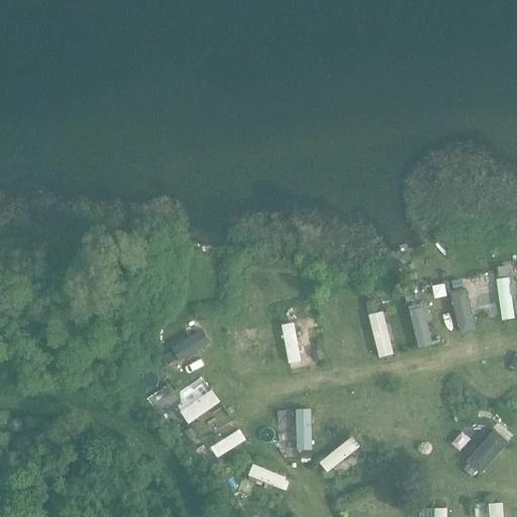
[(506,268),(497,269),(498,278),(507,277),(506,268)]
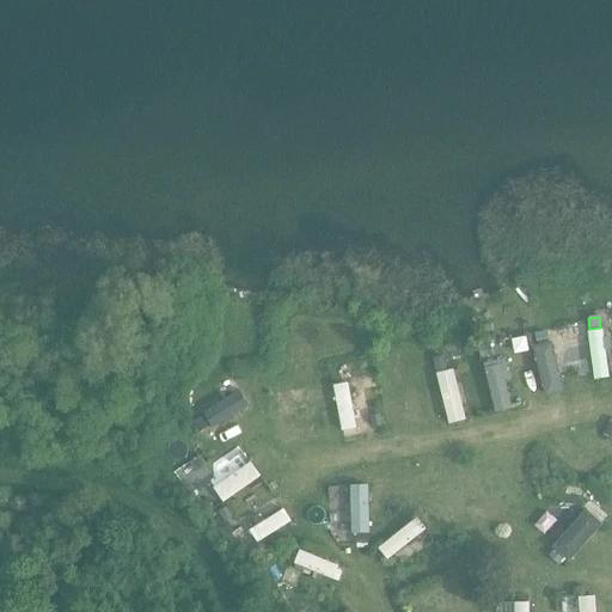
[(545,331),(534,334),(537,344),(548,342),(545,331)]
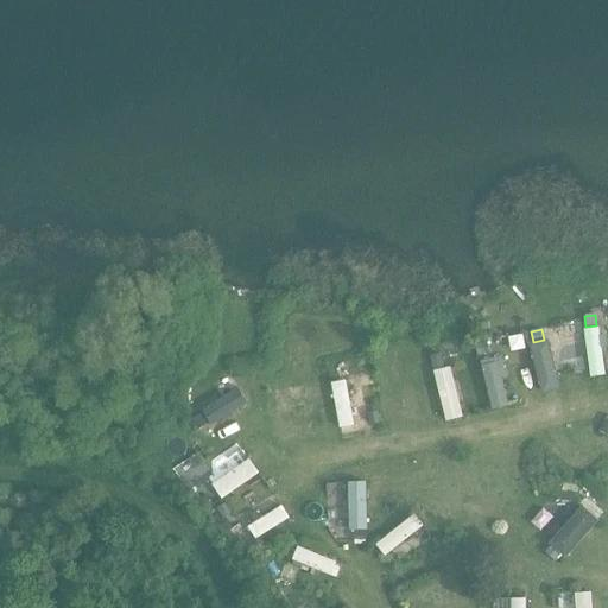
[(485,342),(474,346),(477,356),(487,353),(485,342)]
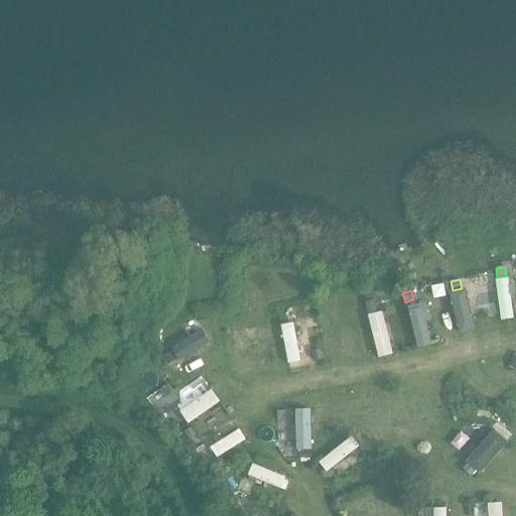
[(373,301),(365,302),(366,310),(374,309),(373,301)]
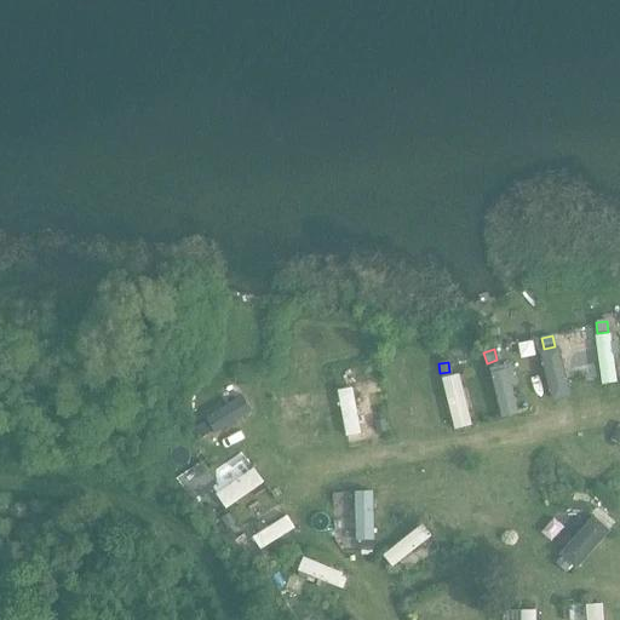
[(515,362),(494,365),(499,415),(520,413),(515,362)]
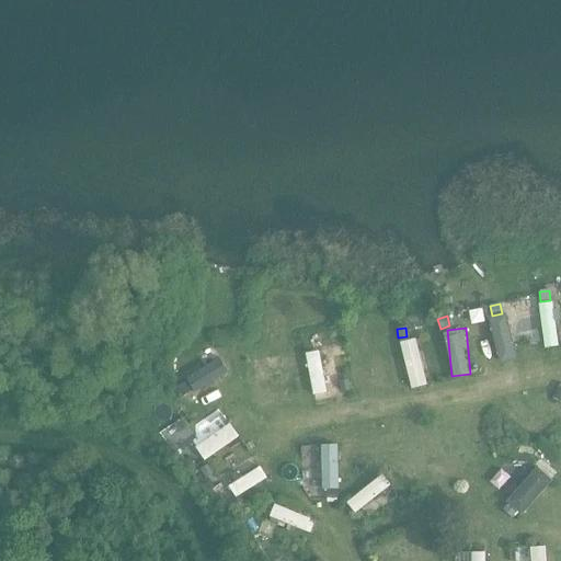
[(401,340),(412,387),(428,382),(418,335),(401,340)]
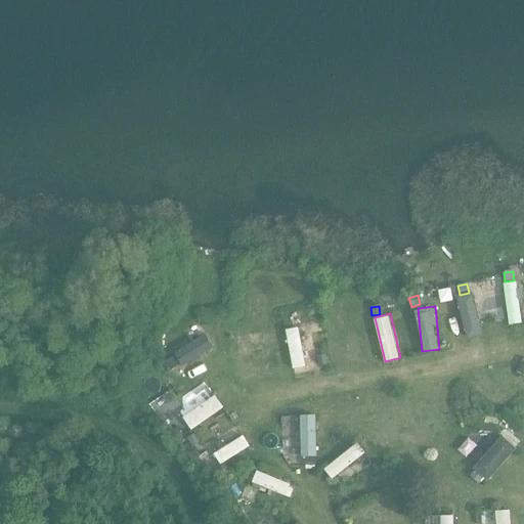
[(302,325),(289,326),(292,366),(305,365),(302,325)]
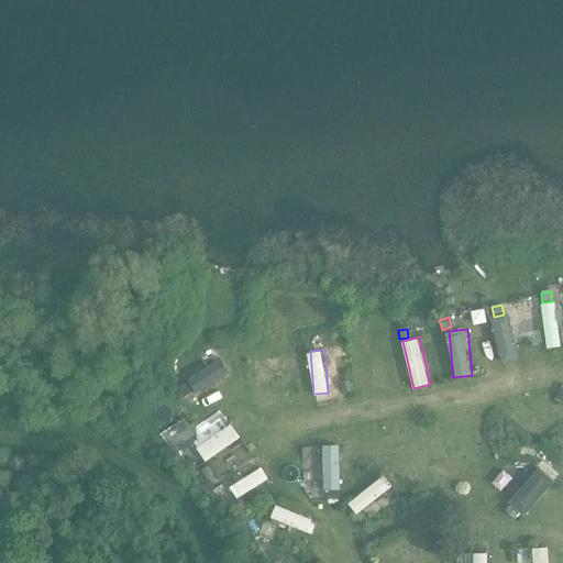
[(222,355),(188,376),(197,392),(231,371),(222,355)]
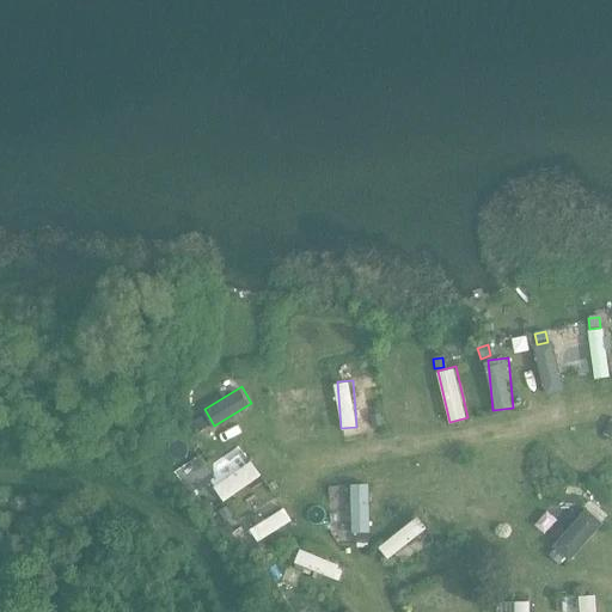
[(378,415),(369,416),(372,428),(380,427),(378,415)]
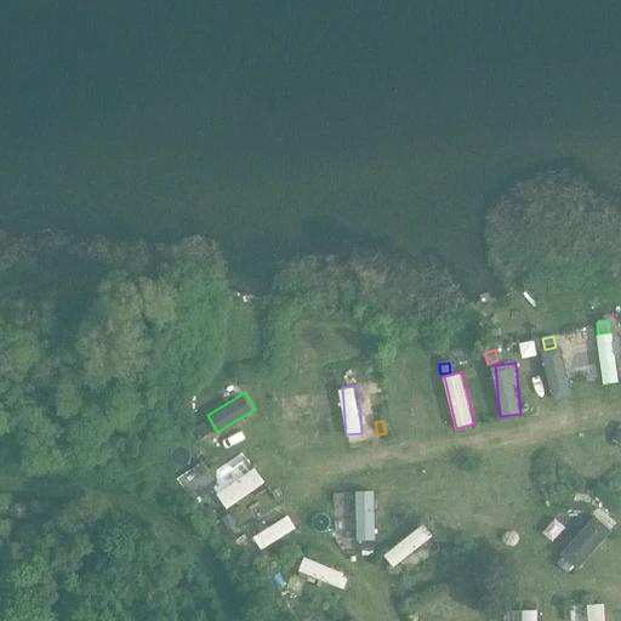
[(197,429),(193,432),(198,440),(200,439),(210,432),(205,425),(197,429)]
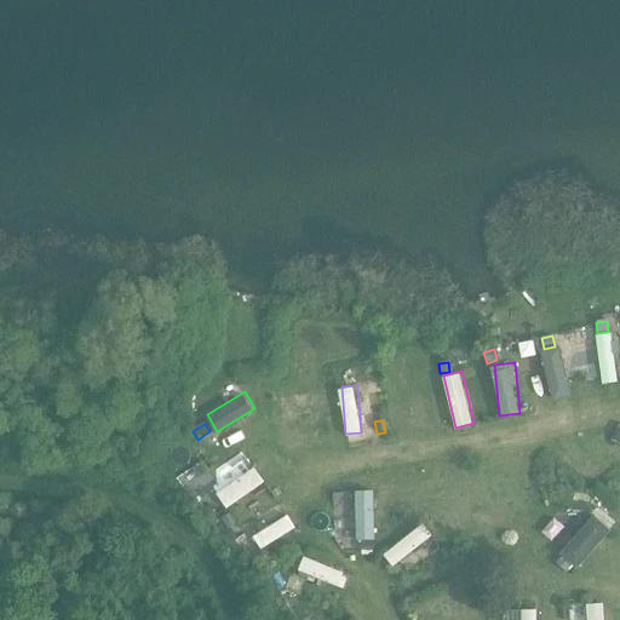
[(224,505),(264,484),(252,460),(212,482),(224,505)]
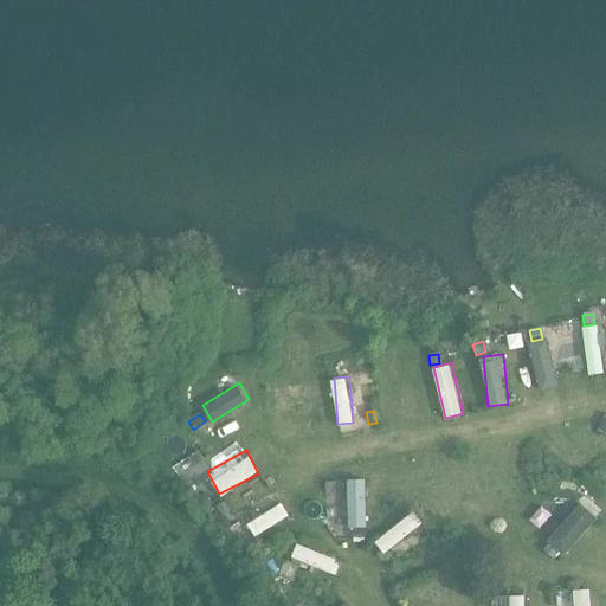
[(195,452),(186,459),(193,469),(202,462),(195,452)]
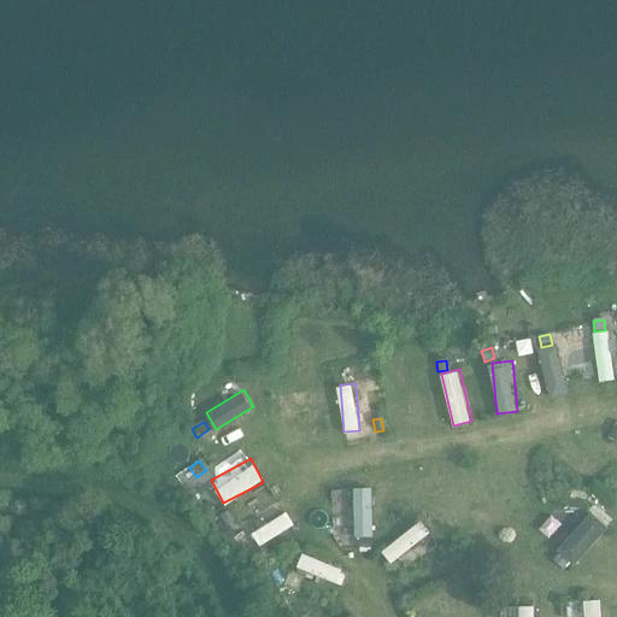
[(375,535),(374,487),(335,487),(335,513),(354,513),(354,535),(375,535)]
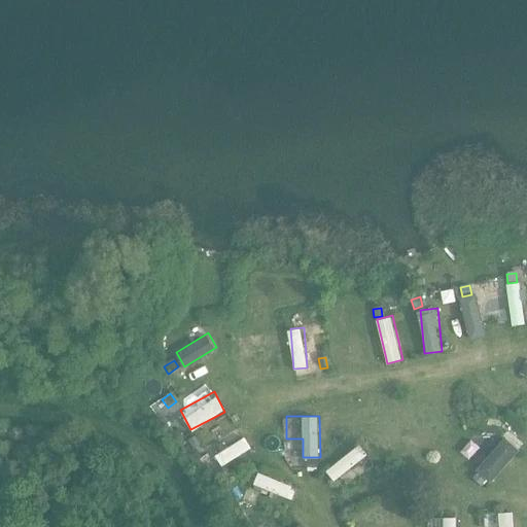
[(246,435),(216,454),(223,465),(253,447),(246,435)]
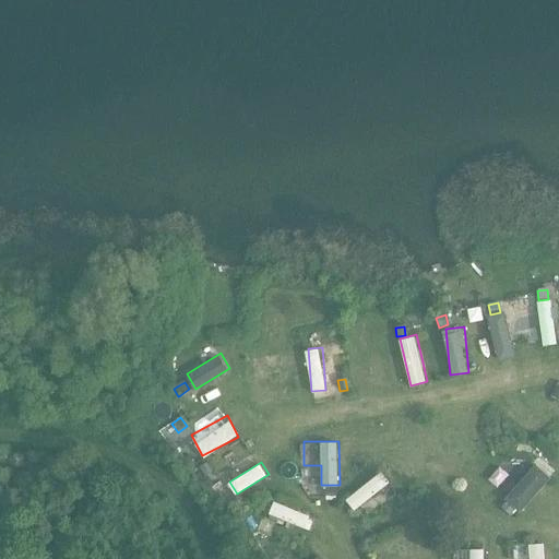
[(205,463),(198,468),(203,476),(211,472),(205,463)]
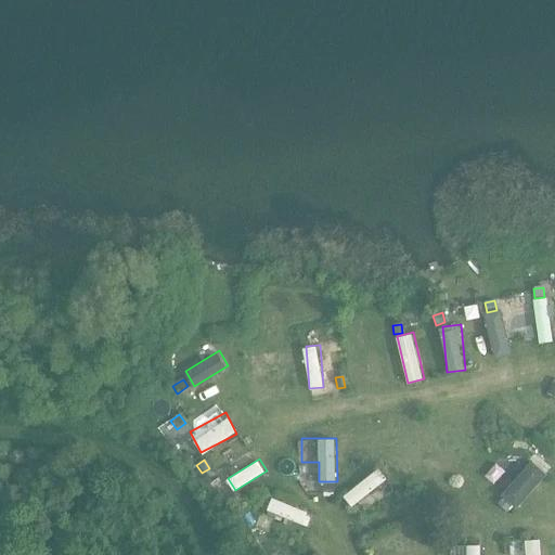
[(376,469),(345,494),(355,507),(386,481),(376,469)]
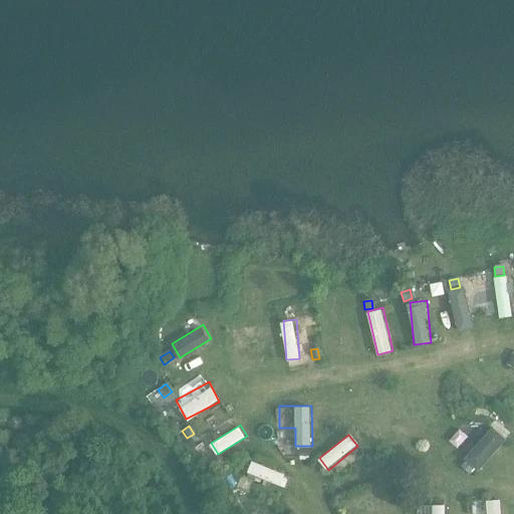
[(307,451),(299,451),(299,461),(307,461),(307,451)]
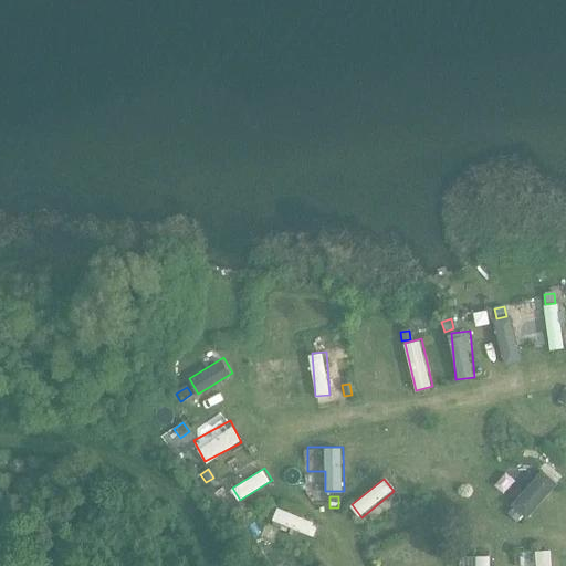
[(408,498),(401,503),(407,511),(415,505),(408,498)]
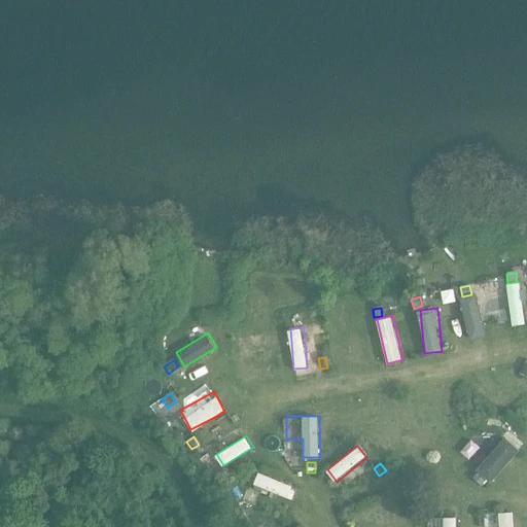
[(260,470),(254,485),(289,498),(294,485),(260,470)]
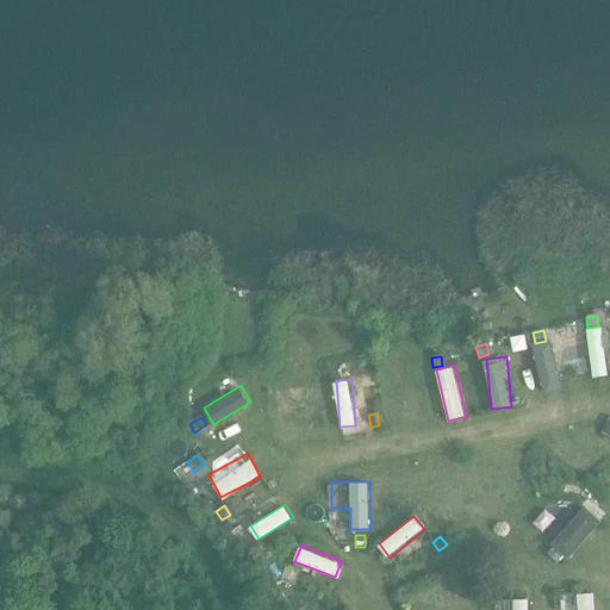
[(553,549),(547,555),(555,564),(561,556),(553,549)]
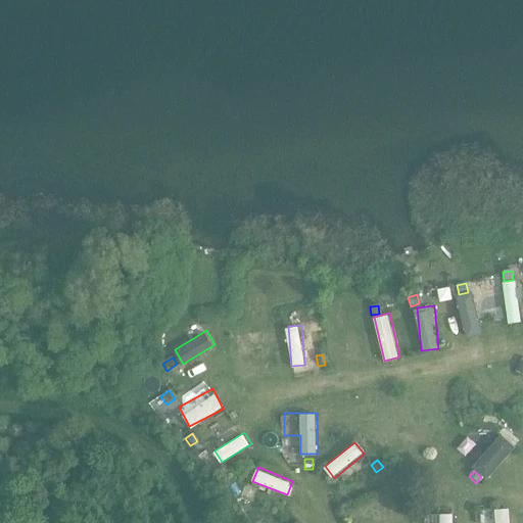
[(496,507),(495,522),(512,522),(512,507),(496,507)]
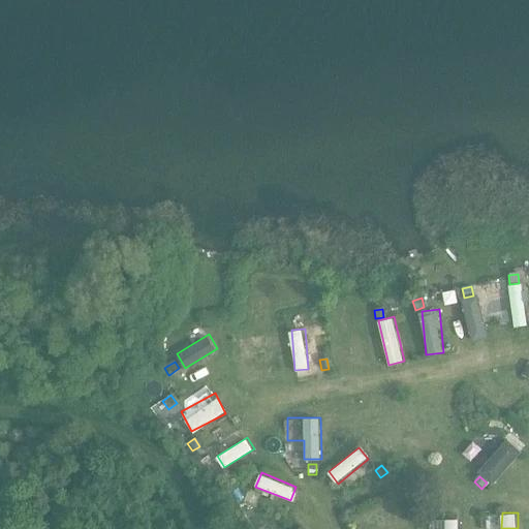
[(459,528),(460,519),(437,519),(437,528),(459,528)]
